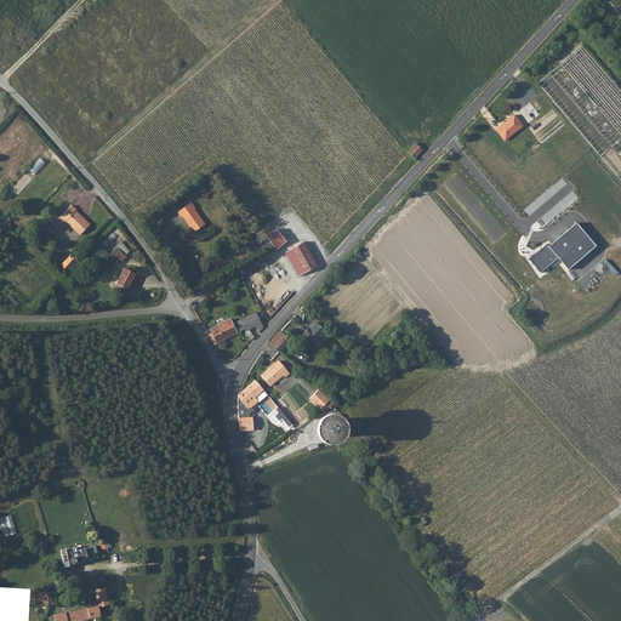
[(545,107),(536,95),(531,98),(541,110),(545,107)]
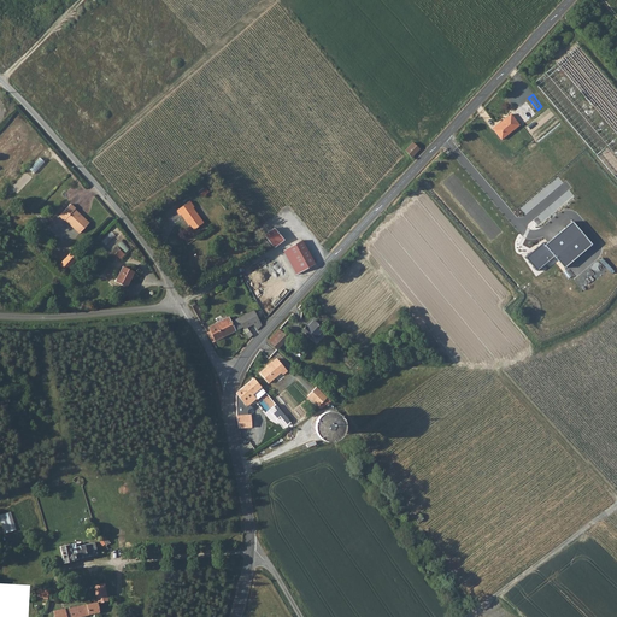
[(515,110),(523,121),(538,110),(528,98),(515,110)]
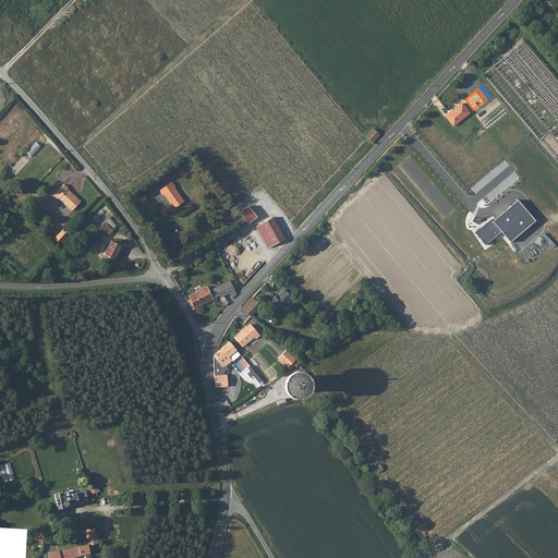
[(455,123),(470,110),(462,100),(447,113),(455,123)]
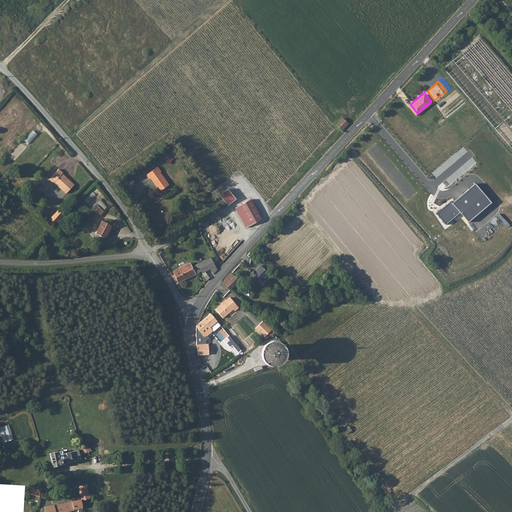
[(342,119),(336,125),(341,132),(348,124),(342,119)]
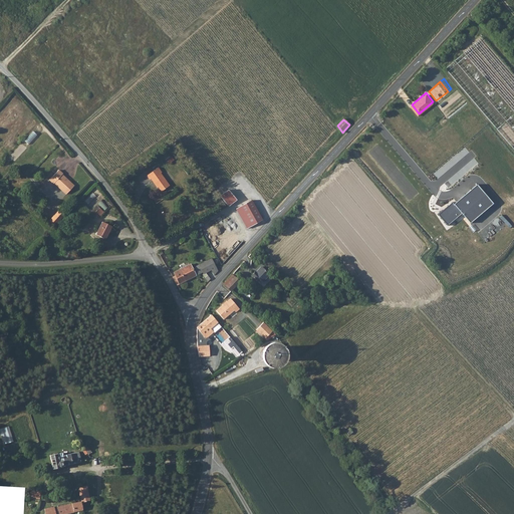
[(159,169),(148,177),(150,181),(152,180),(156,187),(157,186),(162,193),(170,187),(161,175),(163,174),(159,169)]
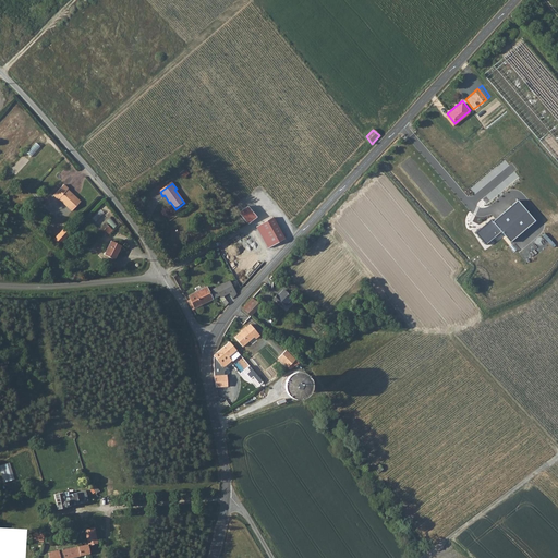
[(53,196),(58,201),(58,199),(72,213),(80,203),(67,191),(68,190),(63,186),(53,196)]
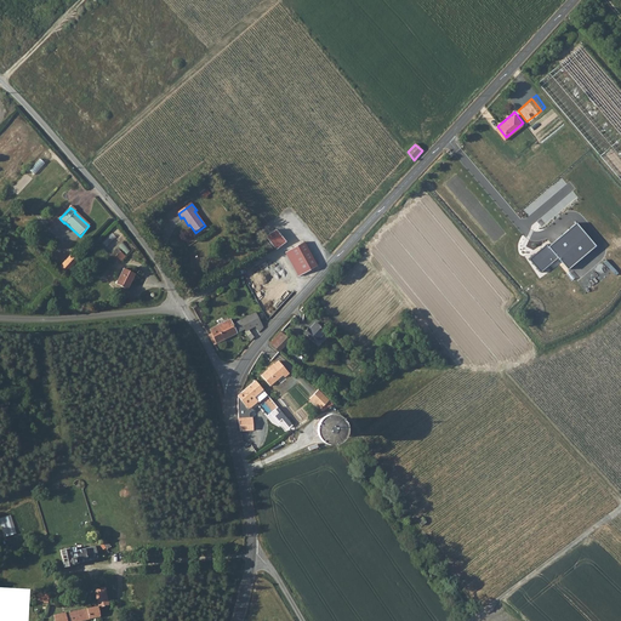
[(267,237),(278,250),(288,241),(277,229),(267,237)]
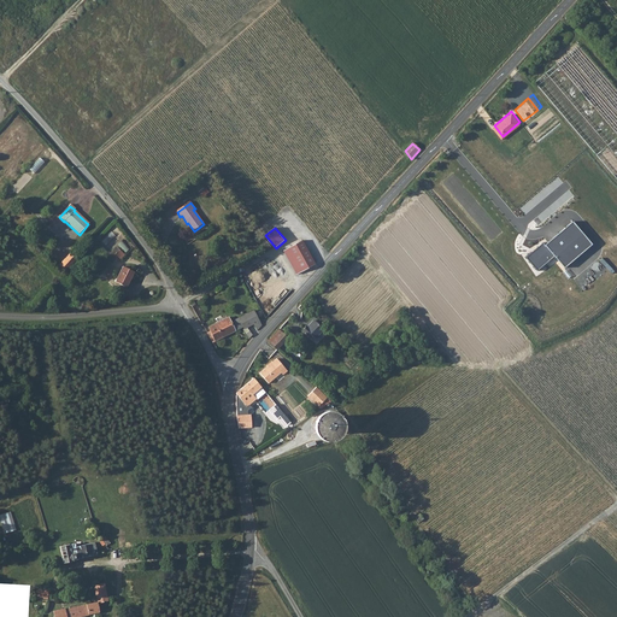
[(119,244),(127,252),(131,248),(124,240),(119,244)]
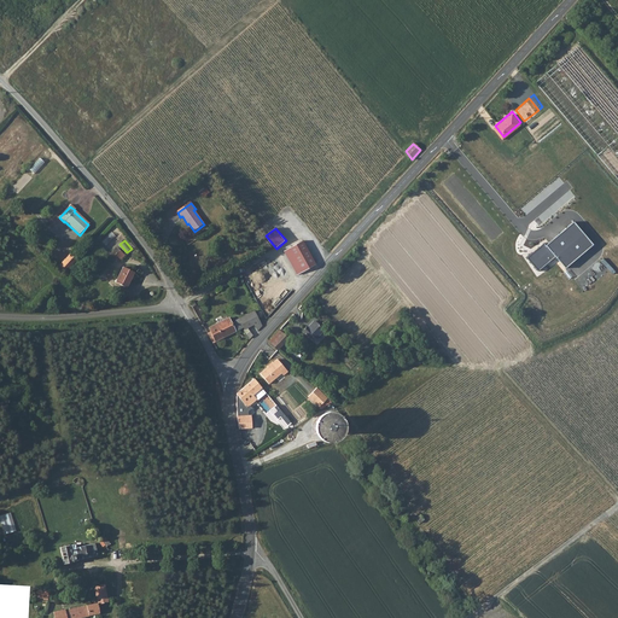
[(302,240),(286,249),(284,250),(297,274),(315,264),(302,240)]
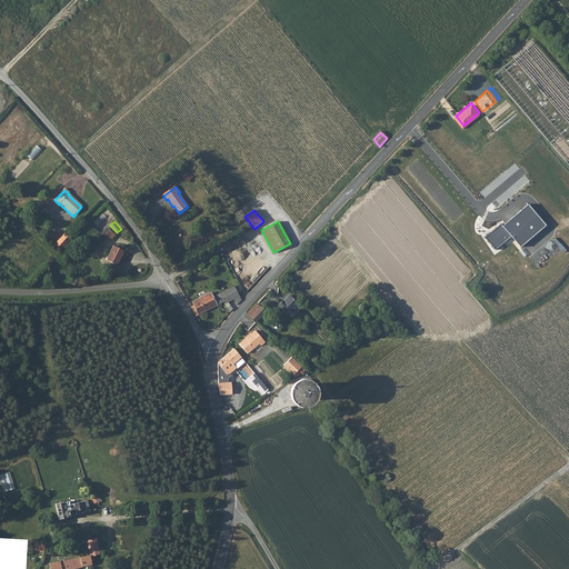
[(111,230),(106,236),(111,240),(117,235),(111,230)]
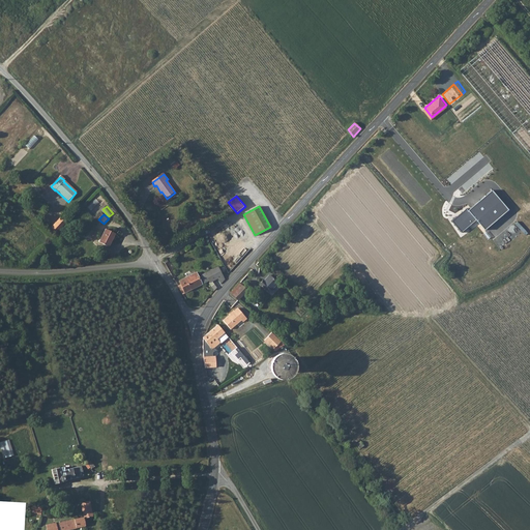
[(52,229),(57,234),(66,224),(60,219),(52,229)]
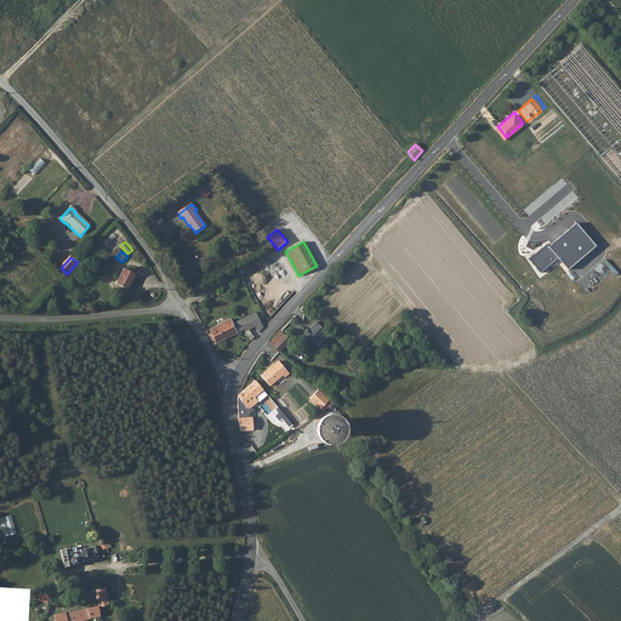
[(136,274),(125,269),(117,284),(127,290),(136,274)]
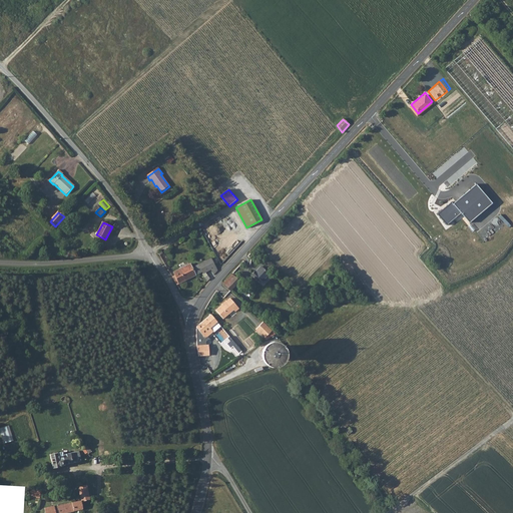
[(173,272),(174,275),(179,283),(202,272),(203,273),(210,269),(213,275),(217,271),(210,258),(191,268),(189,264),(173,272)]
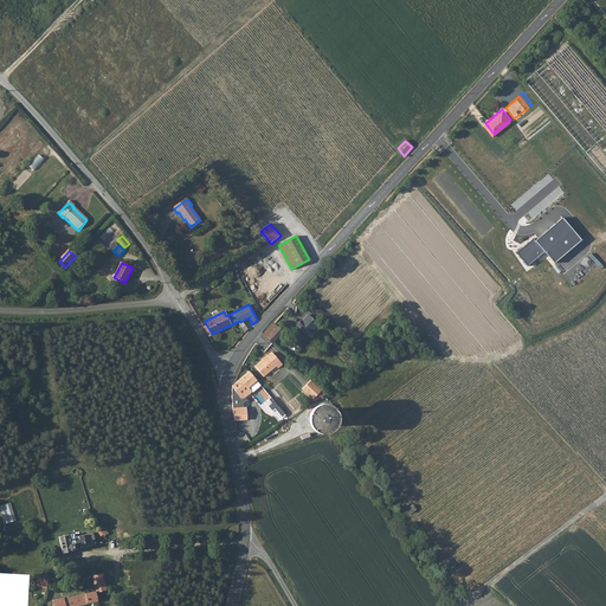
[(307,334),(317,323),(308,315),(297,324),(307,334)]
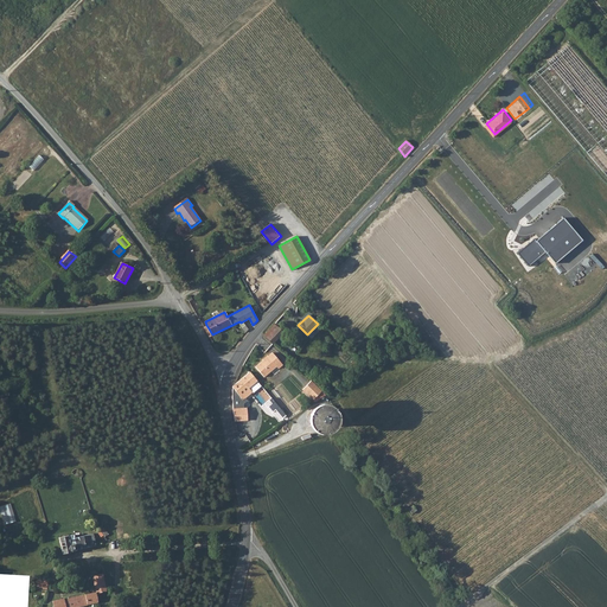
[(273,344),(282,333),(273,324),(263,334),(273,344)]
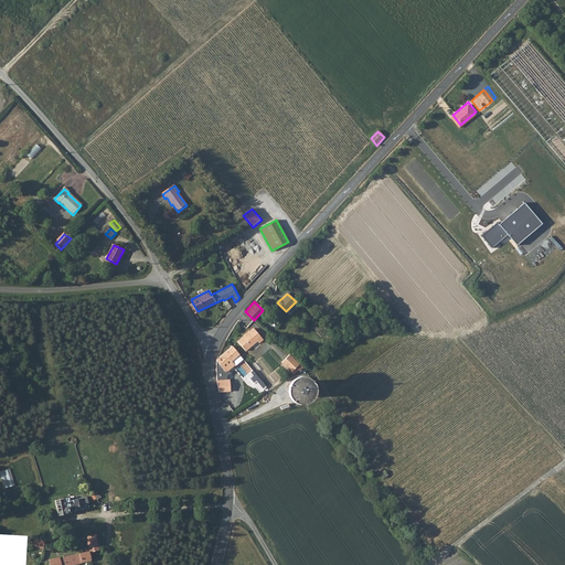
[(263,340),(254,328),(237,341),(245,350),(257,341),(258,343),(263,340)]
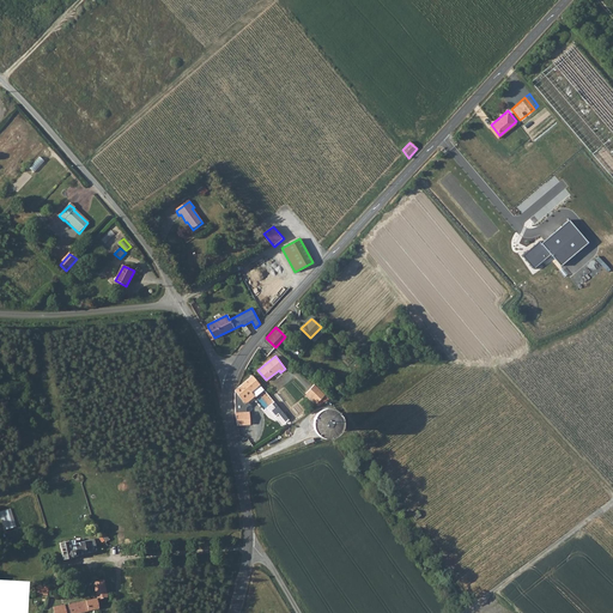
[(252,392),(260,384),(252,376),(235,390),(234,399),(241,398),(246,404),(254,396),(252,392)]
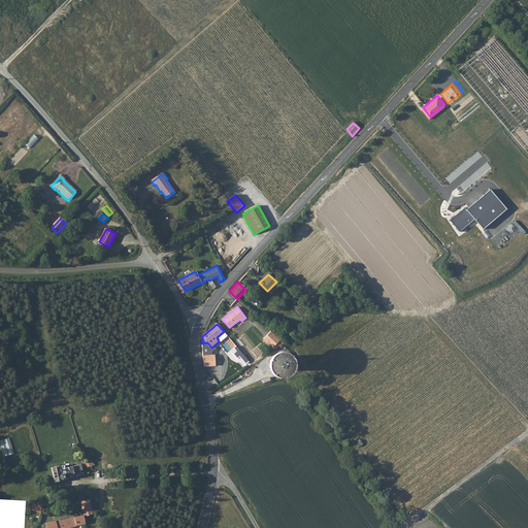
[(264,338),(276,351),(285,343),(272,331),(264,338)]
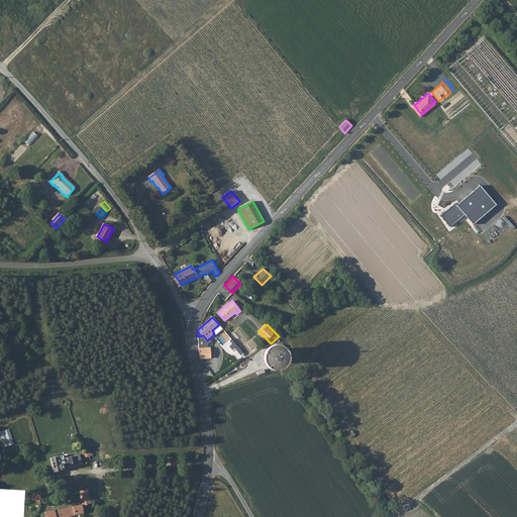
[(203,335),(197,336),(198,348),(206,347),(207,340),(203,335)]
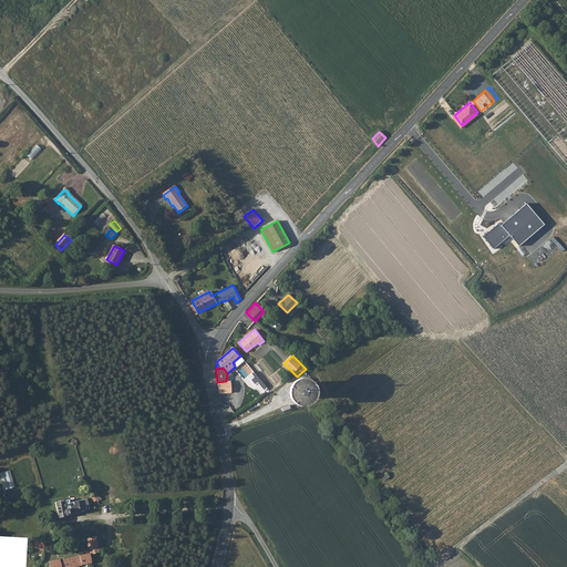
[(256,383),(266,393),(270,390),(260,379),(256,383)]
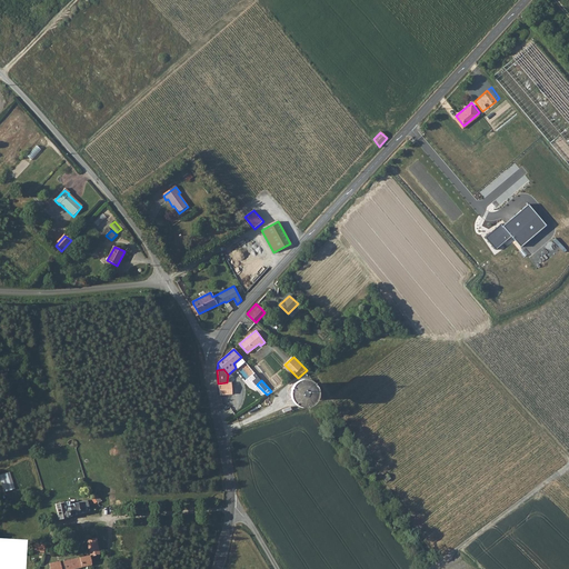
[(231,382),(227,382),(218,383),(220,395),(231,393),(231,382)]
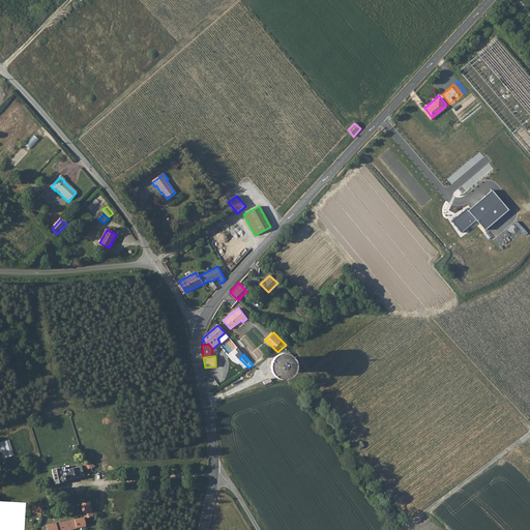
[(285,357),(283,356),(280,356),(277,356),(274,357),(273,359),(271,361),(271,364),(271,366),(272,369),(274,371),(276,372),(280,373),(283,372),(286,370),(287,367),(288,364),(288,362),(287,359),(285,357)]
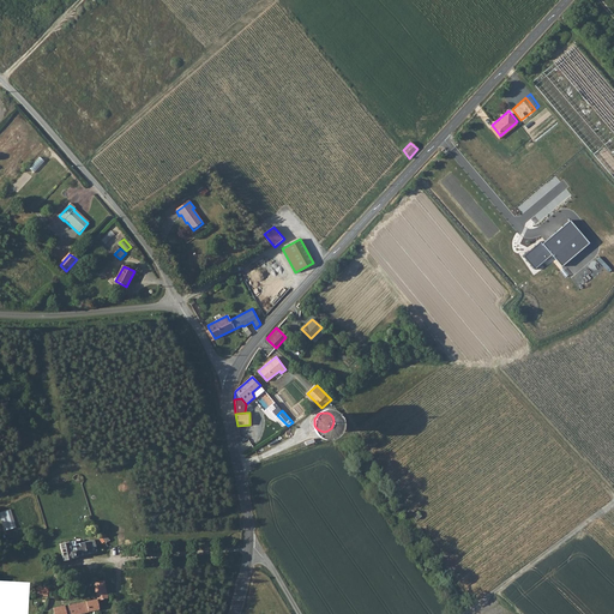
[(58,509),(59,518),(77,515),(76,505),(58,509)]
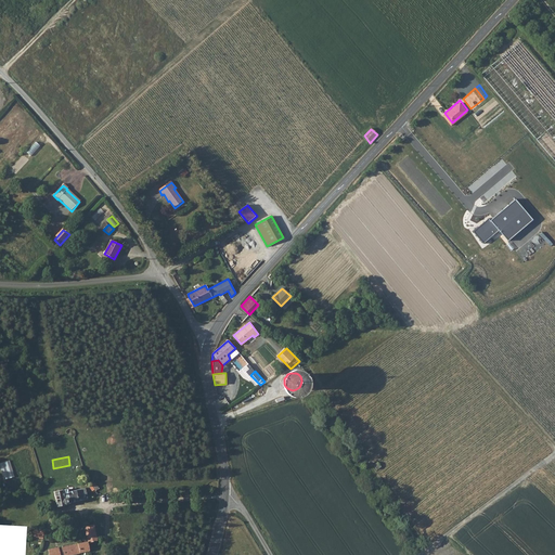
[(11,460),(0,463),(5,480),(16,476),(11,460)]
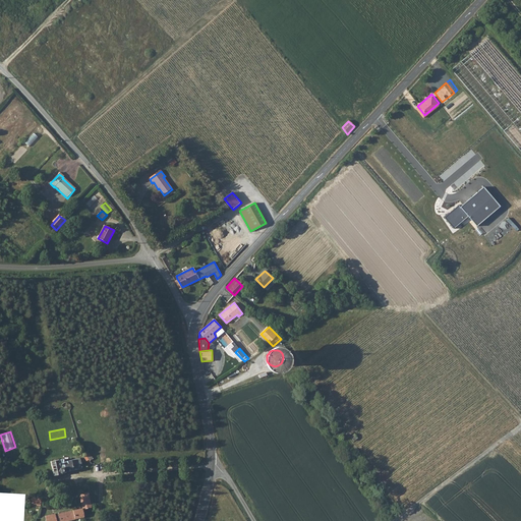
[(63,459),(50,461),(54,474),(61,473),(62,471),(82,467),(80,457),(64,460),(63,459)]
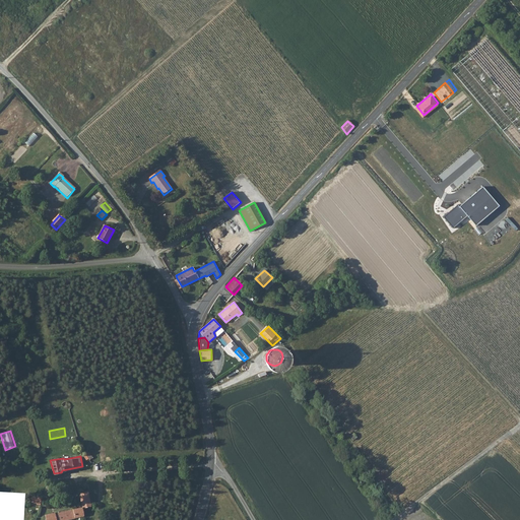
[(78,493),(81,506),(82,507),(91,505),(87,491),(78,493)]
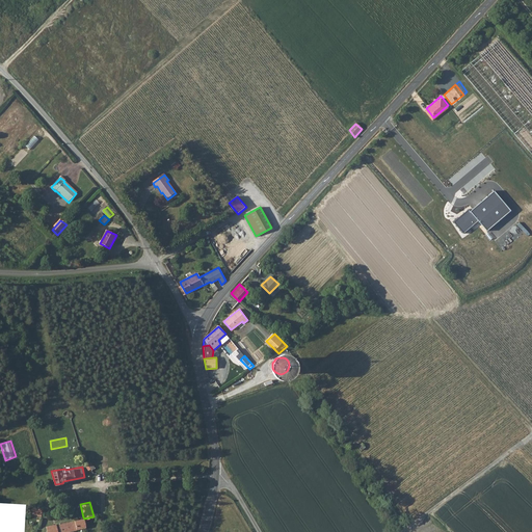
[(85,526),(84,519),(83,517),(47,526),(47,530),(45,531),(47,531),(59,531),(63,531),(65,531),(74,529),(75,530),(77,530),(76,528),(85,526)]
